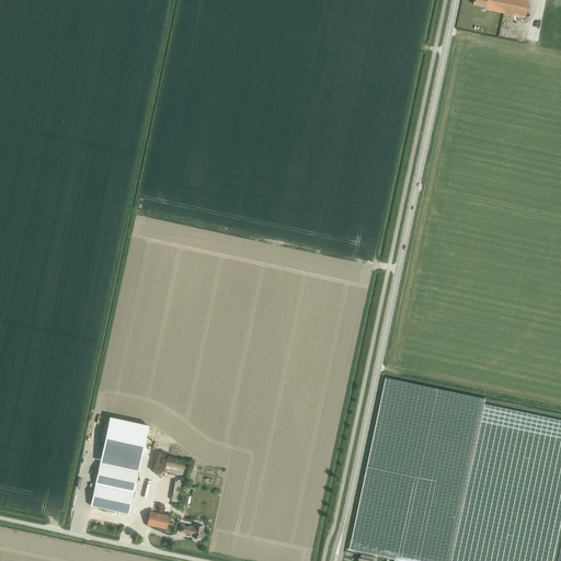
[(487,8),(487,9),(526,18),(526,16),(529,0),(474,0),(474,4),(487,8)]
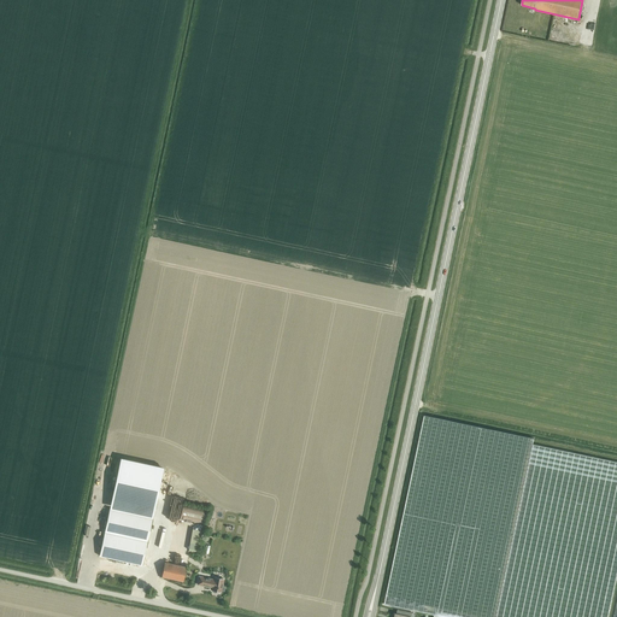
[(607,616),(616,574),(616,462),(534,445),(534,439),(424,416),(385,605),(432,615),(434,615),(434,616),(433,616),(607,616)]
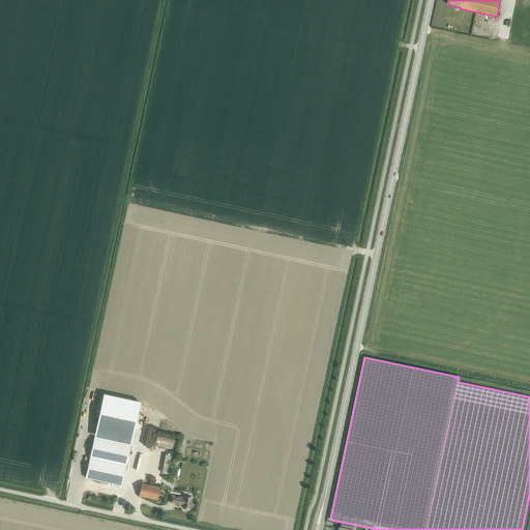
[(94,437),(94,438),(131,445),(131,443),(141,402),(104,393),(97,423),(94,437)]
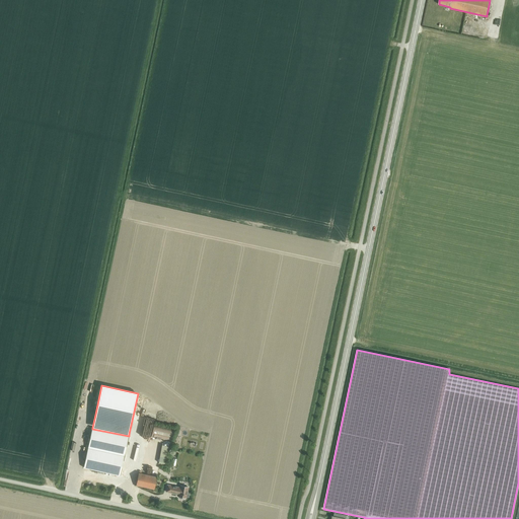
[(154,425),(151,437),(156,439),(161,440),(171,442),(174,430),(154,425)]
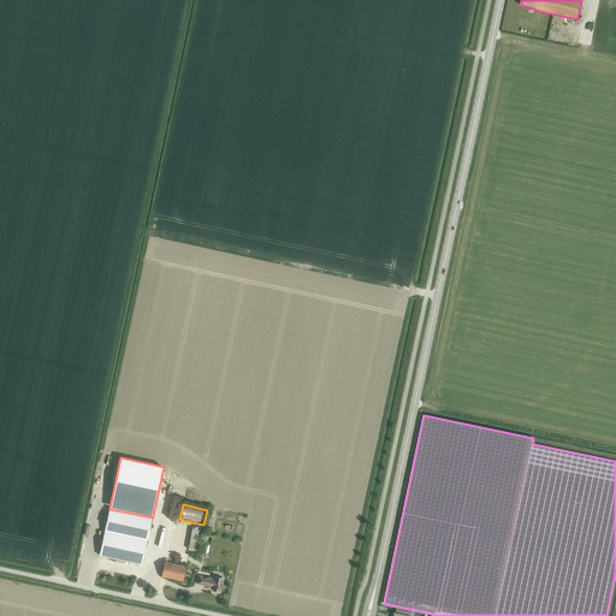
[(104,534),(100,556),(142,564),(153,517),(110,509),(106,528),(102,527),(100,534),(104,534)]
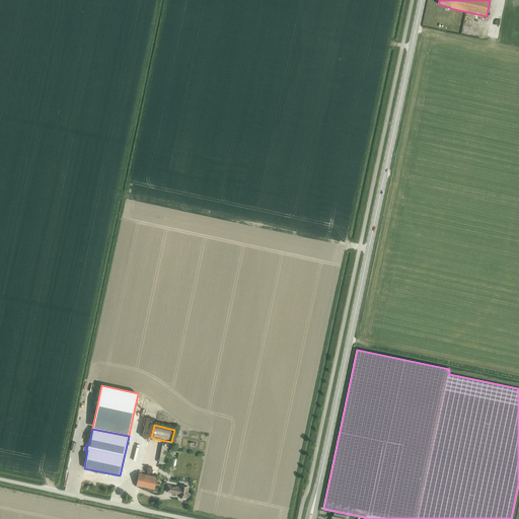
[(158,464),(166,466),(166,464),(167,464),(170,447),(162,445),(158,464)]
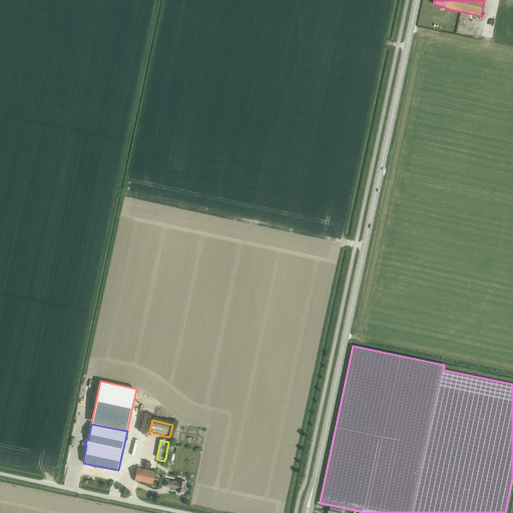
[(143,482),(151,484),(152,484),(155,471),(137,467),(134,480),(143,482)]
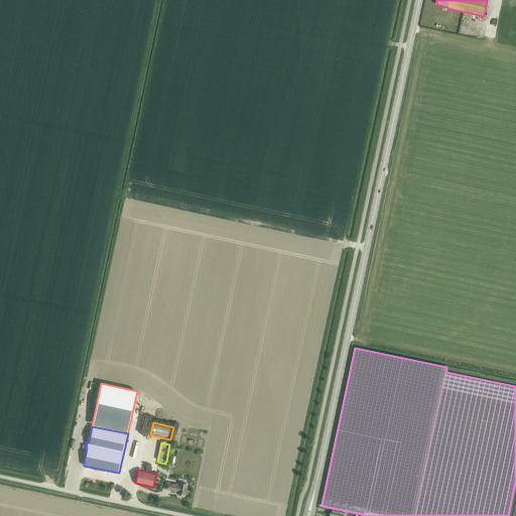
[(166,483),(165,489),(175,491),(177,491),(177,494),(185,495),(185,494),(187,495),(188,491),(186,491),(187,485),(179,483),(178,486),(176,485),(166,483)]
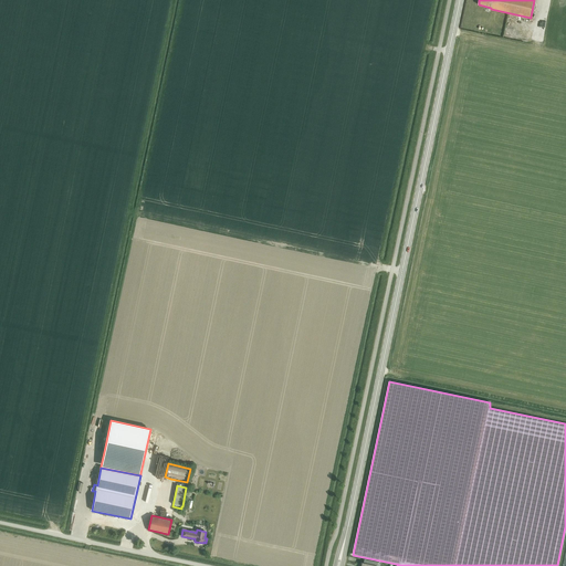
All buildings are outlined.
